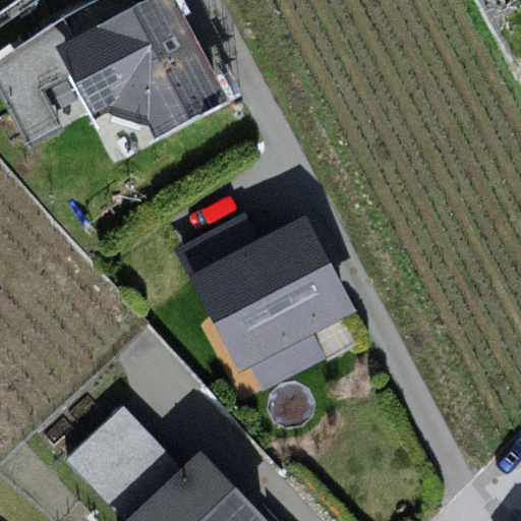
[(55,47),(142,0),(90,0),(61,15),(0,61),(0,84),(30,149),(63,131),(45,85),(70,74),(55,47)]
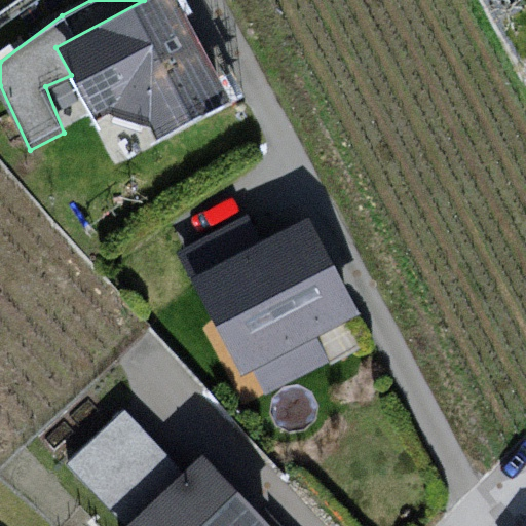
[(230,100),(177,0),(144,0),(55,47),(71,75),(97,123),(115,113),(148,127),(154,140),(230,100)]
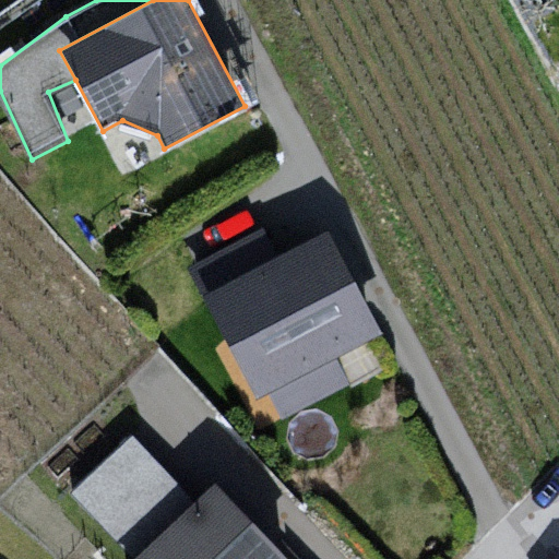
[(190,266),(204,294),(276,256),(262,229),(190,266)]
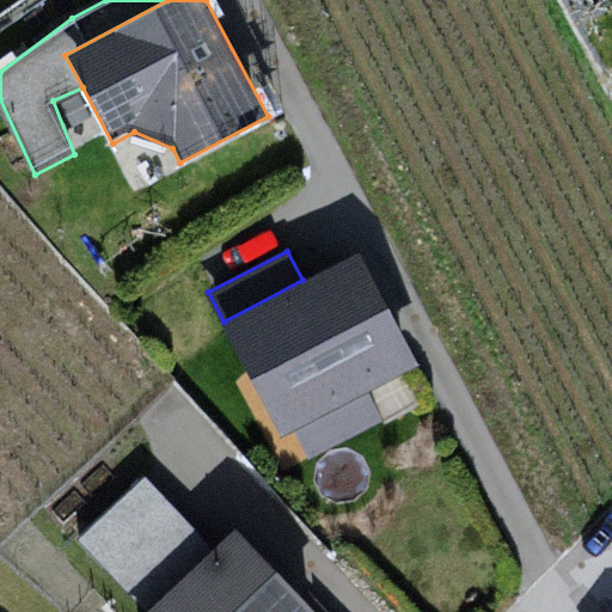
[(303,280),(224,322),(282,434),(297,427),(311,454),(383,417),(366,386),(414,361),(357,254),(303,280)]
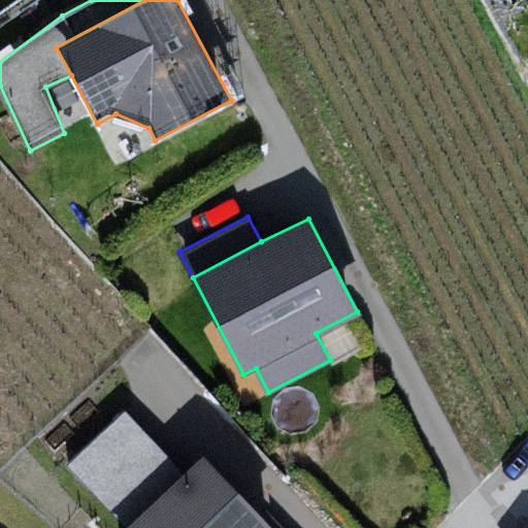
[(67,454),(123,513),(182,458),(126,398),(67,454)]
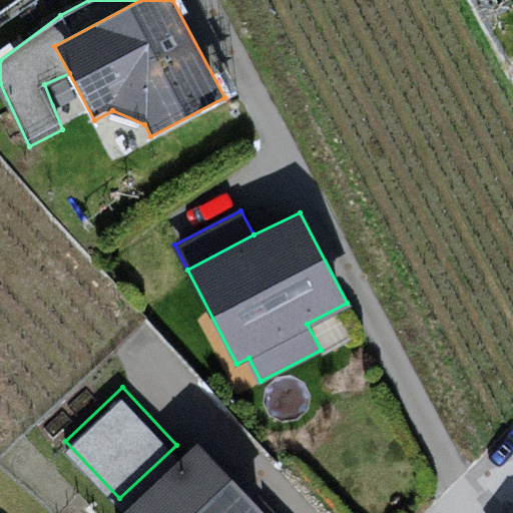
[(113,509),(116,512),(254,512),(269,500),(199,427),(113,509)]
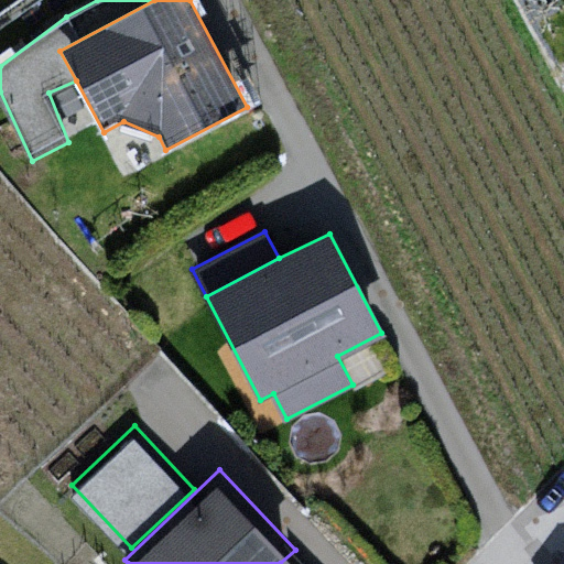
All buildings are outlined.
